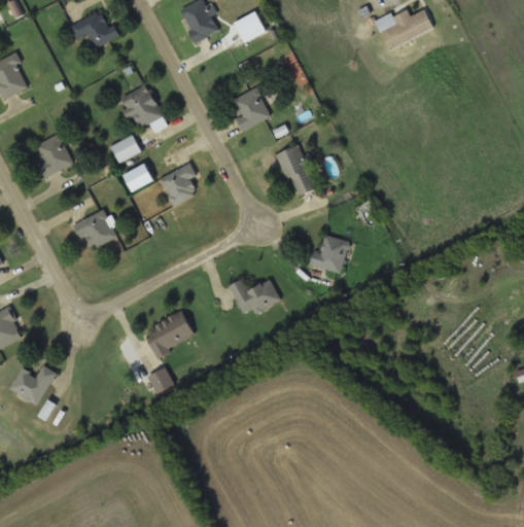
[(200,0),(180,9),(196,42),(218,31),(203,0),(200,0)]
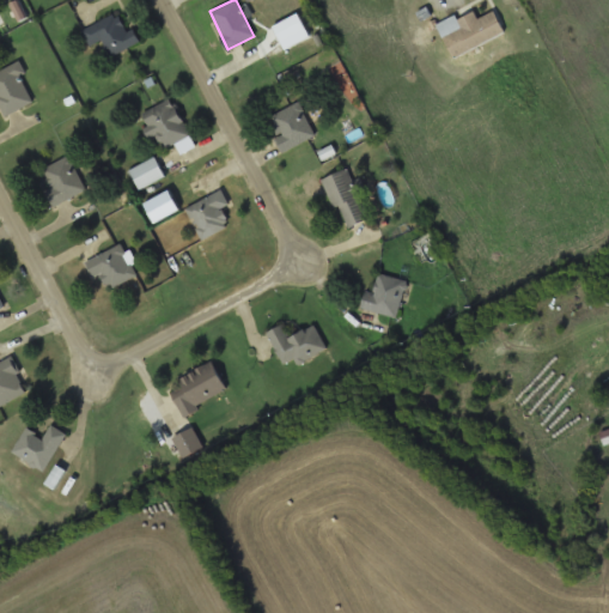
[(457,19),(461,29),(444,36),(451,56),(506,35),(497,11),(476,18),(474,12),(457,19)]
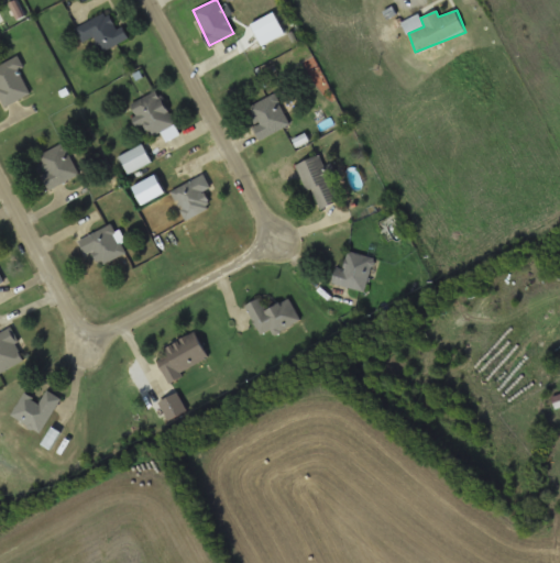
[(98,52),(129,39),(124,26),(116,30),(108,11),(73,26),(80,43),(92,37),(98,52)]
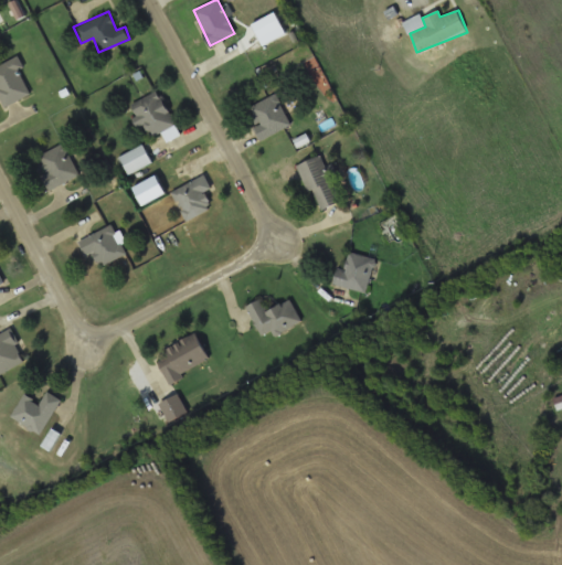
[(31,93),(13,57),(0,64),(0,99),(3,106),(31,93)]
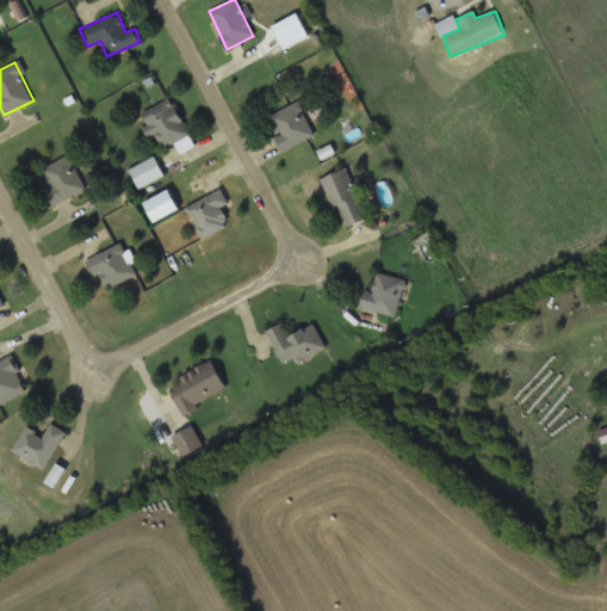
[(189,134),(171,97),(140,112),(159,149),(189,134)]
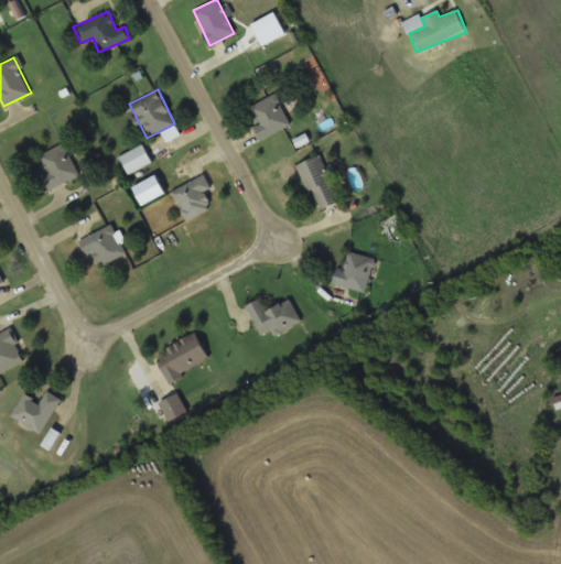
[(245,108),(259,140),(290,126),(274,94),(245,108)]
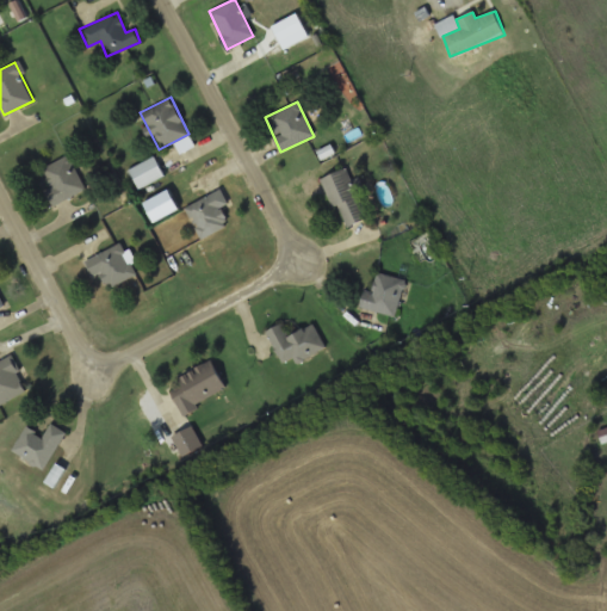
[(56,203),(85,190),(68,154),(38,168),(56,203)]
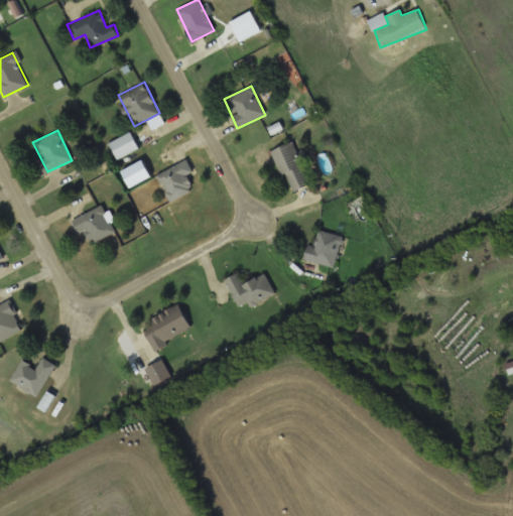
[(106,143),(116,160),(138,147),(129,131),(106,143)]
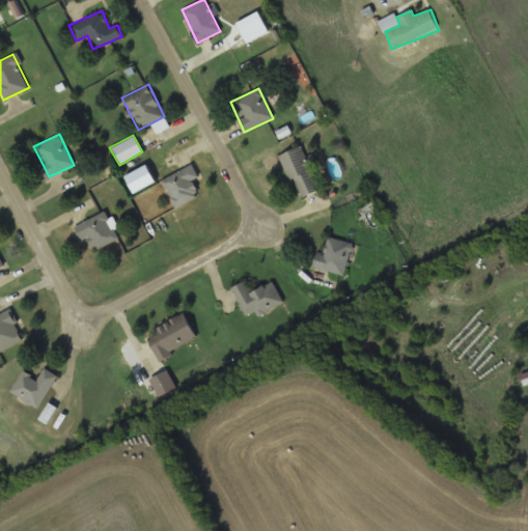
[(298,199),(320,191),(302,146),(280,155),(298,199)]
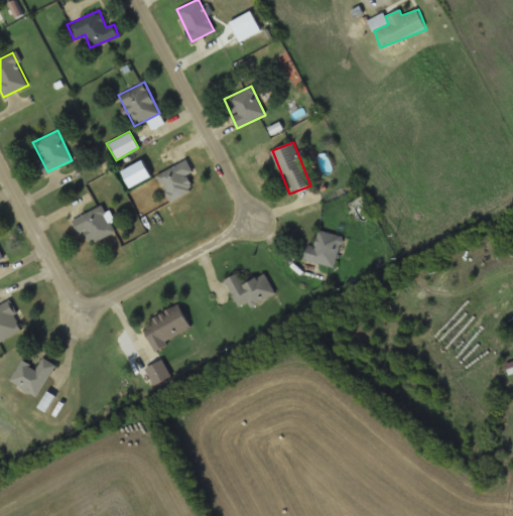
[(185,175),(191,172),(185,159),(154,174),(167,202),(193,189),(185,175)]
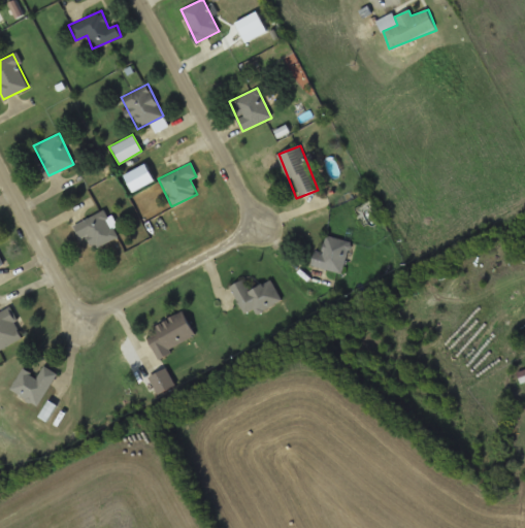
[(88,236),(93,249),(117,238),(104,210),(72,224),(78,239),(88,236)]
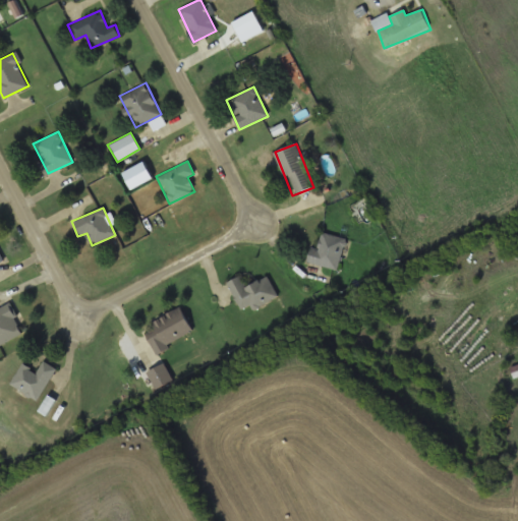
[(344,238),(320,233),(317,248),(309,246),(306,263),(338,270),(344,238)]
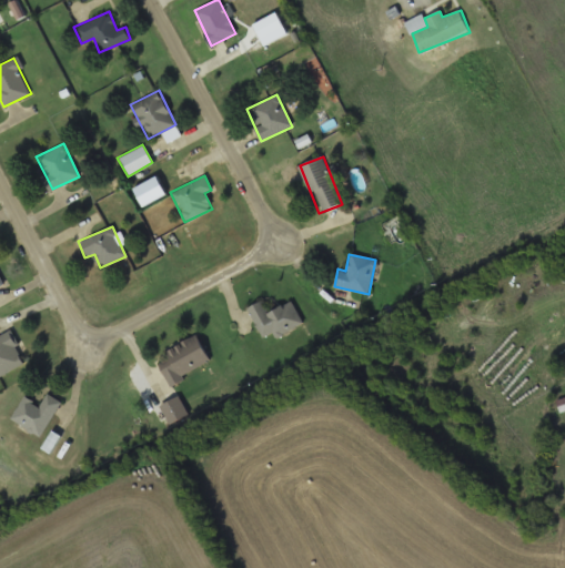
[(302,323),(292,303),(269,313),(263,301),(246,308),(262,341),(302,323)]
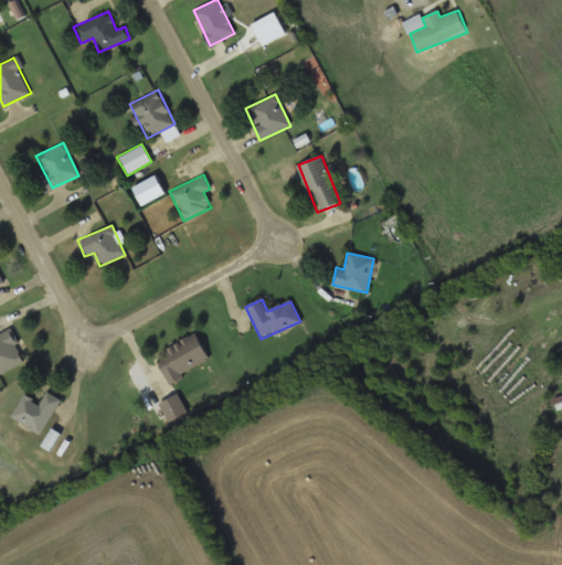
[(0,373),(25,360),(9,329),(0,333),(0,373)]
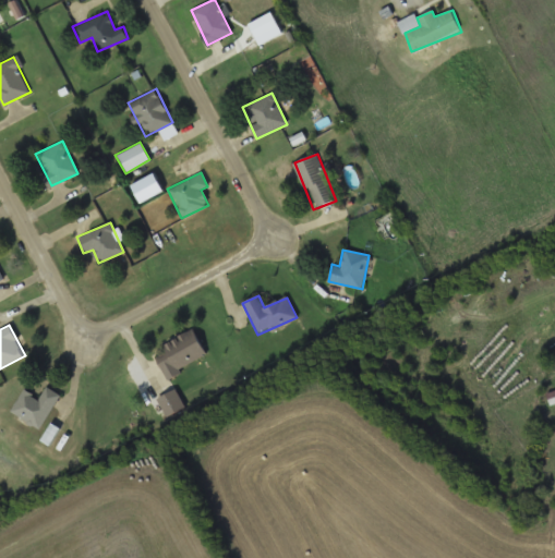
[(207,352),(195,328),(161,344),(165,351),(155,355),(164,374),(207,352)]
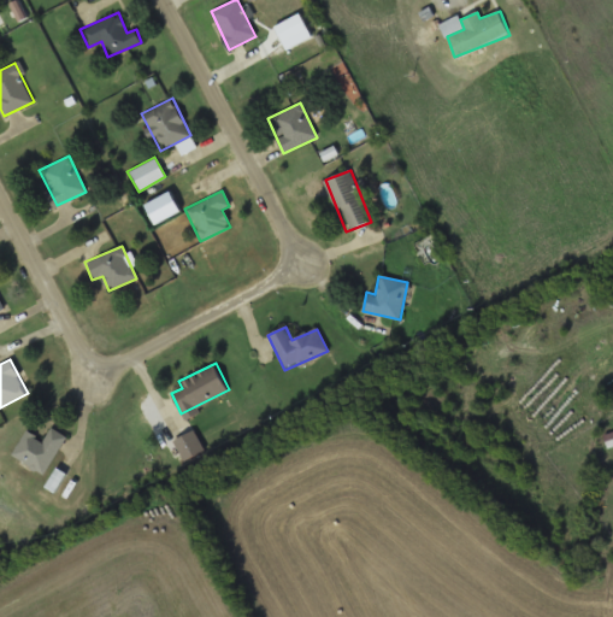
[(25,430),(10,454),(43,475),(66,438),(51,427),(42,440),(25,430)]
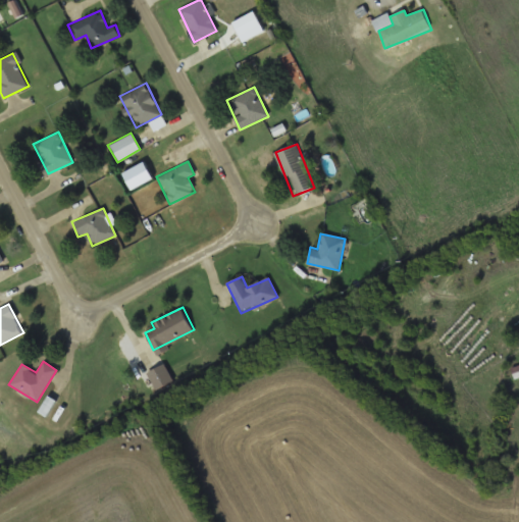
[(154,390),(171,382),(163,365),(146,374),(154,390)]
